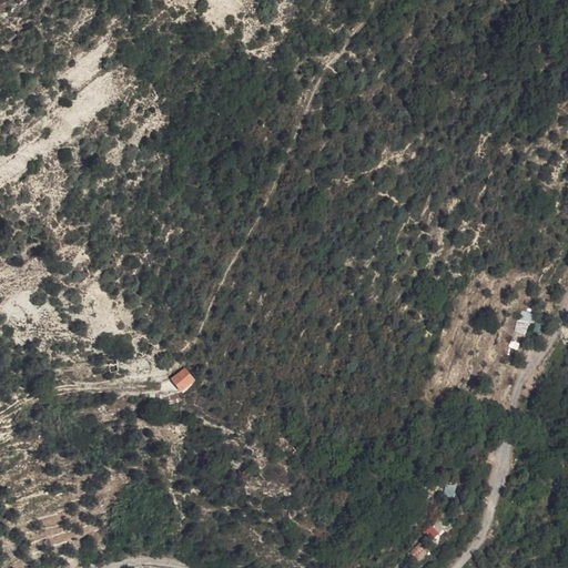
[(521,310),(513,331),(525,336),(533,314),(521,310)]
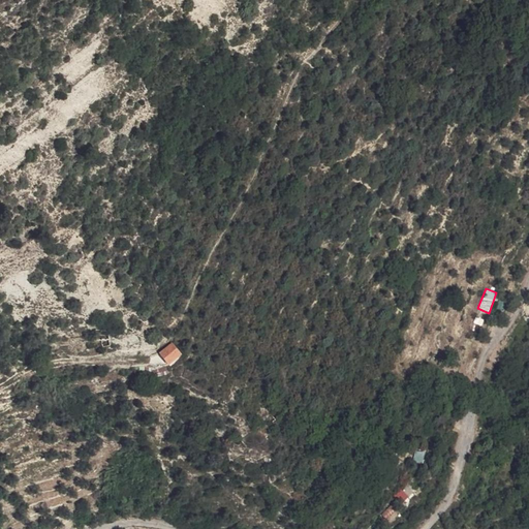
[(95,343),(102,342),(110,341),(109,334),(94,333),(95,343)]
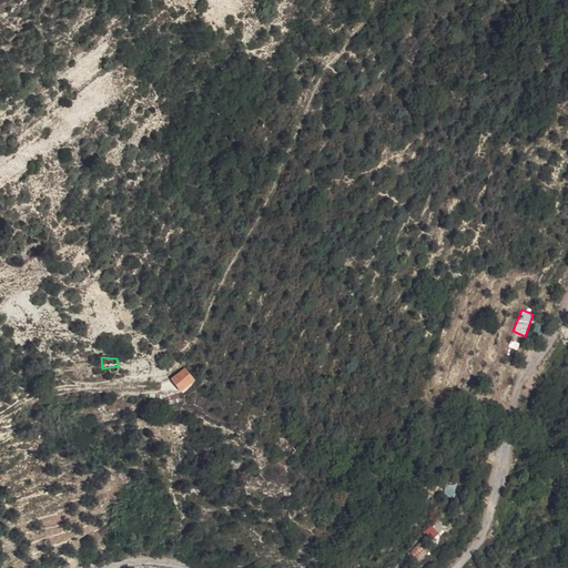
[(171,376),(181,391),(196,381),(185,365),(171,376)]
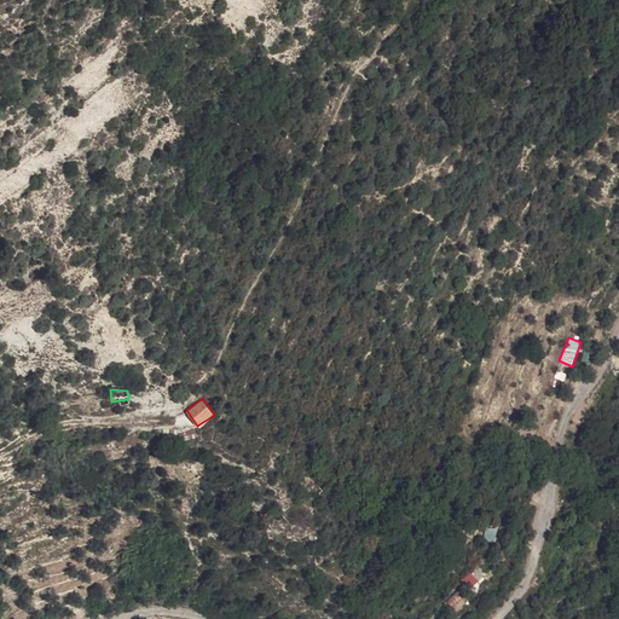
[(177,427),(178,435),(196,435),(195,424),(177,427)]
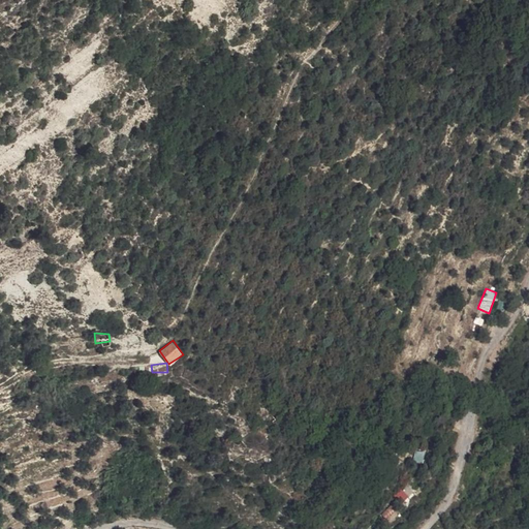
[(402,490),(395,495),(400,503),(408,498),(402,490)]
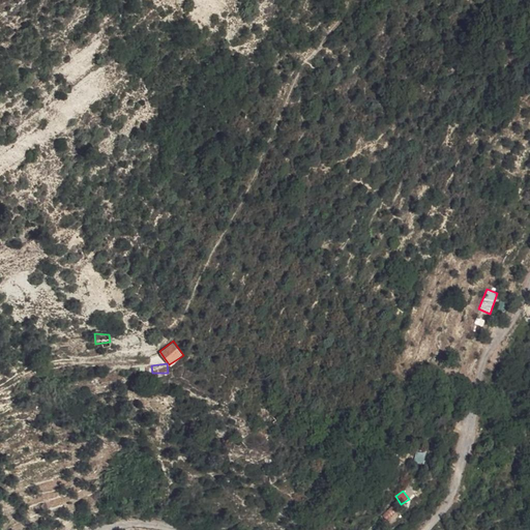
All buildings are outlined.
